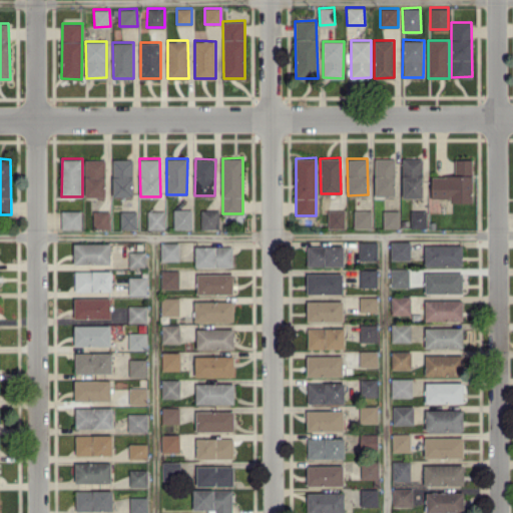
[(395,158),(375,158),(375,194),(395,195),(395,158)]
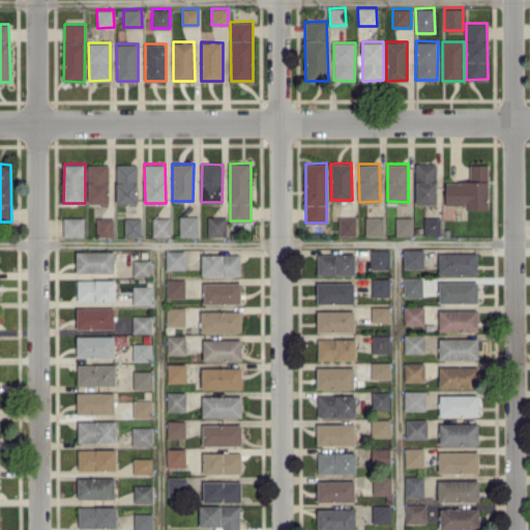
[(415,204),(437,203),(436,164),(415,164),(415,204)]
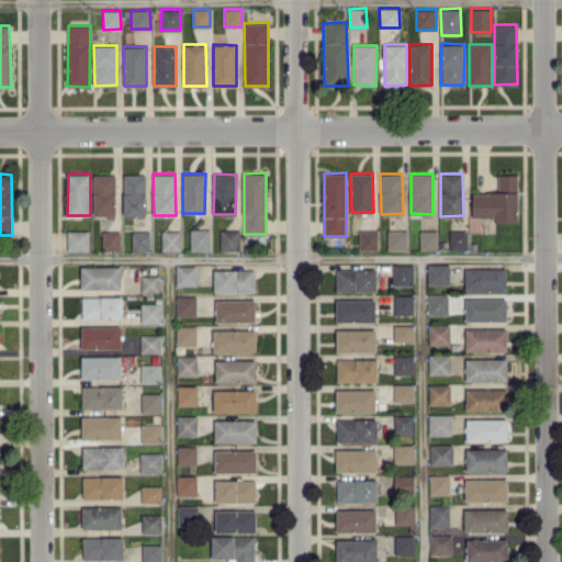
[(472,193),(472,216),(493,216),(493,222),(518,221),(517,173),(497,175),(497,192),(472,193)]
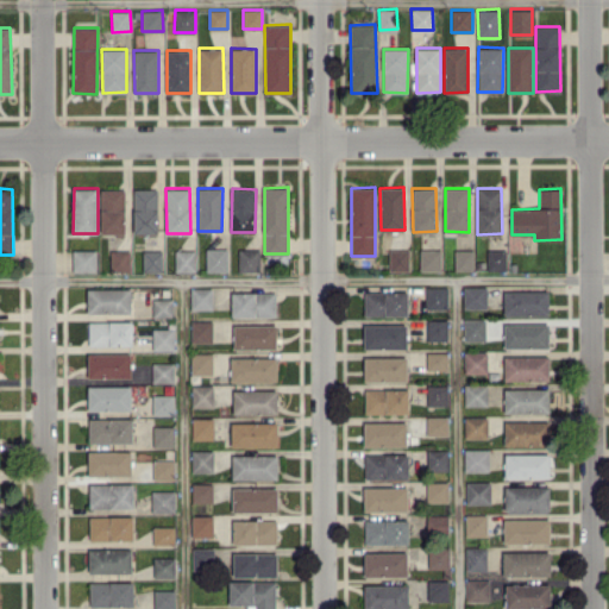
[(125,233),(125,189),(100,189),(101,233),(125,233)]
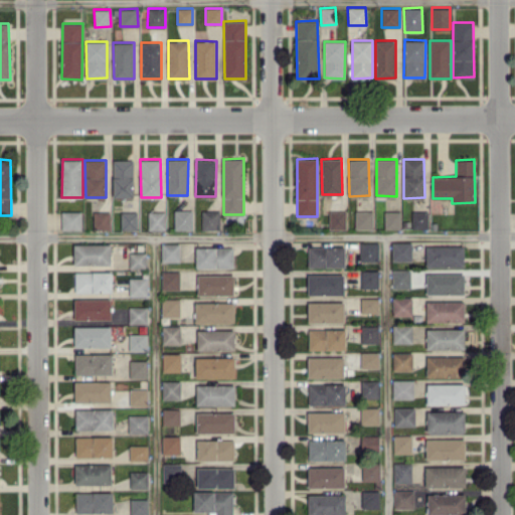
[(113,160),(113,196),(133,197),(134,160),(113,160)]
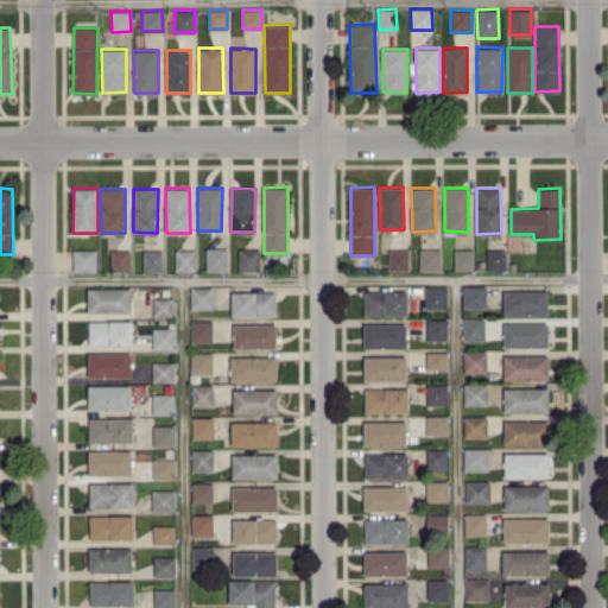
[(227,271),(227,247),(206,247),(206,271),(227,271)]
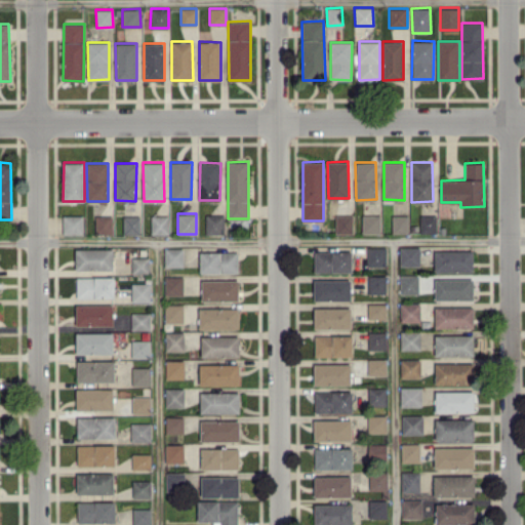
[(225,234),(224,213),(205,214),(205,234),(225,234)]
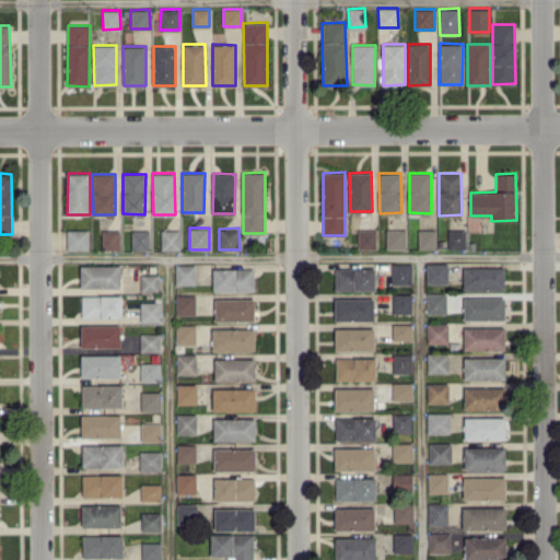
[(67,249),(89,249),(89,229),(67,229),(67,249)]
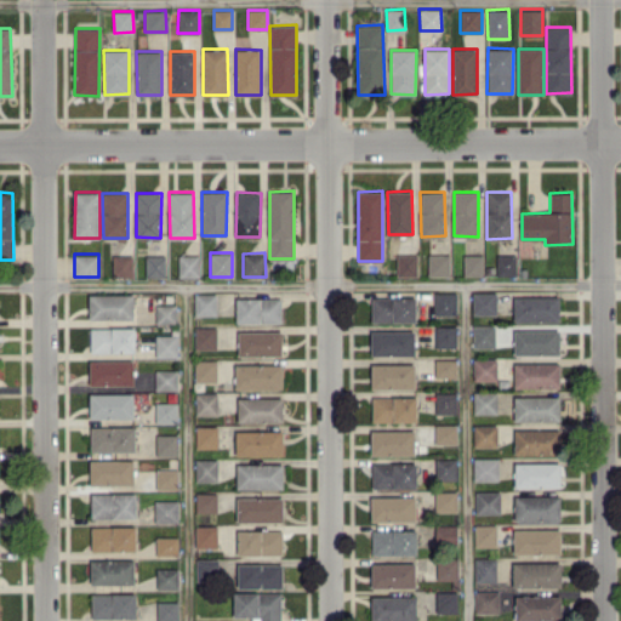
[(199,277),(199,254),(178,255),(178,277),(199,277)]
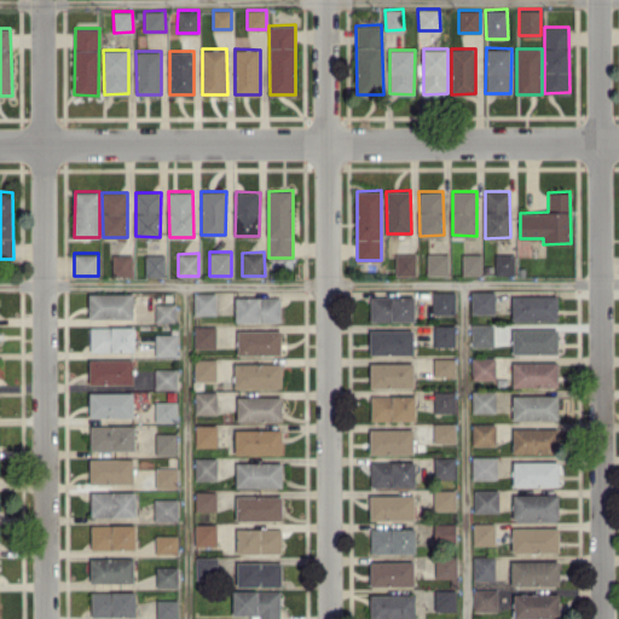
[(395,276),(416,276),(416,253),(395,253),(395,276)]
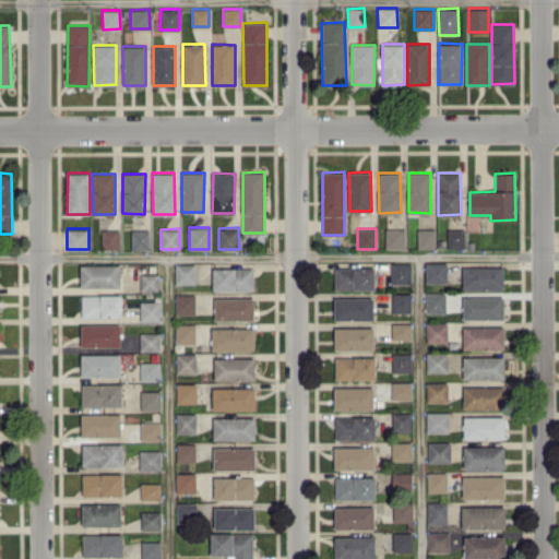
[(404,228),(385,228),(385,248),(405,248),(404,228)]
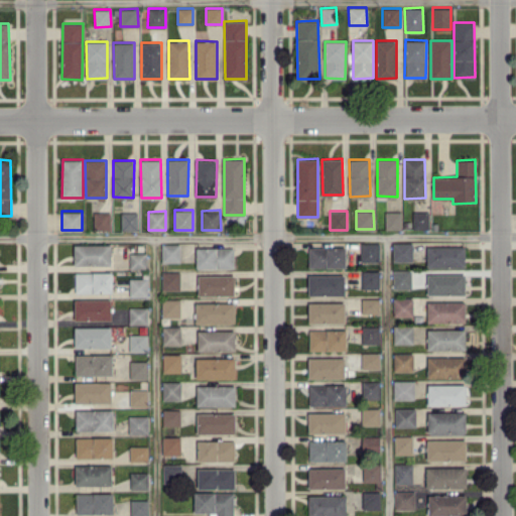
[(385,211),(384,229),(401,229),(401,212),(385,211)]
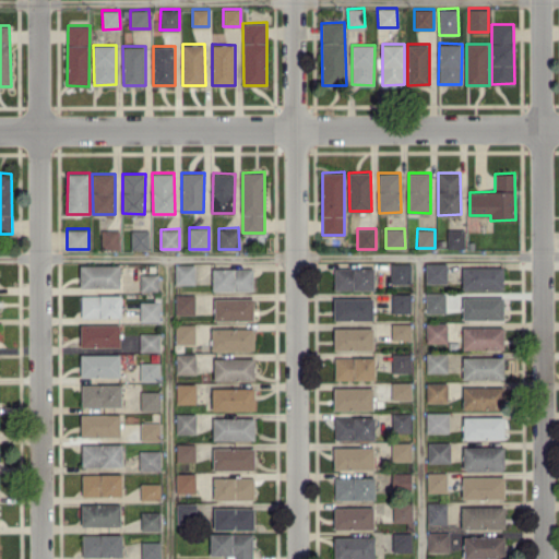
[(464,247),(464,229),(447,228),(447,247),(464,247)]
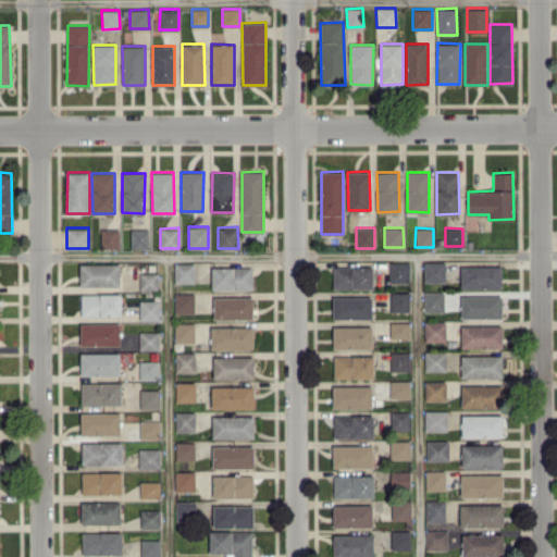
[(100,248),(120,248),(120,229),(100,229),(100,248)]
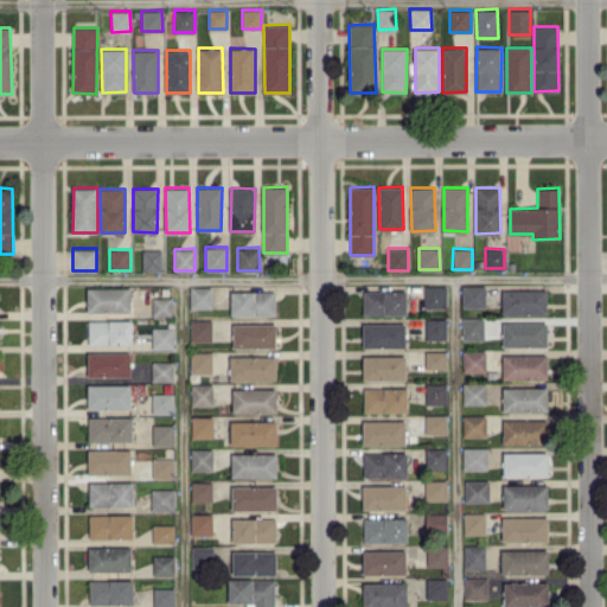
[(142,270),(161,270),(163,249),(142,249),(142,270)]
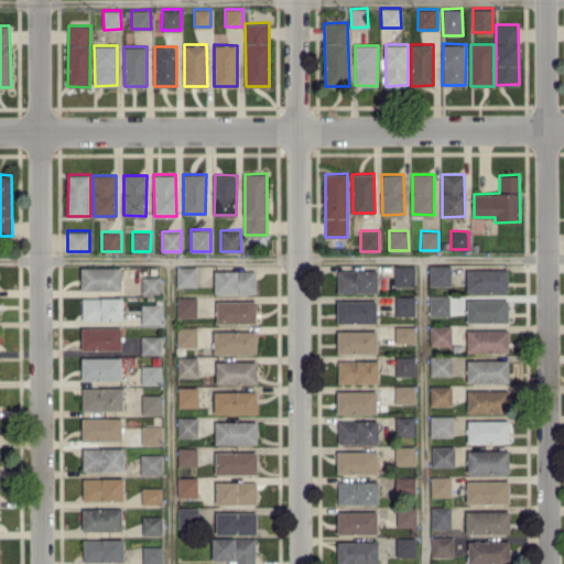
[(394,285),(414,285),(414,264),(394,266),(394,285)]
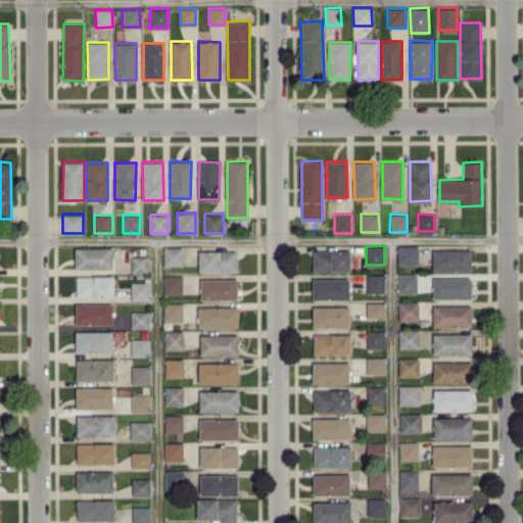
[(418,265),(418,246),(398,245),(398,264),(418,265)]
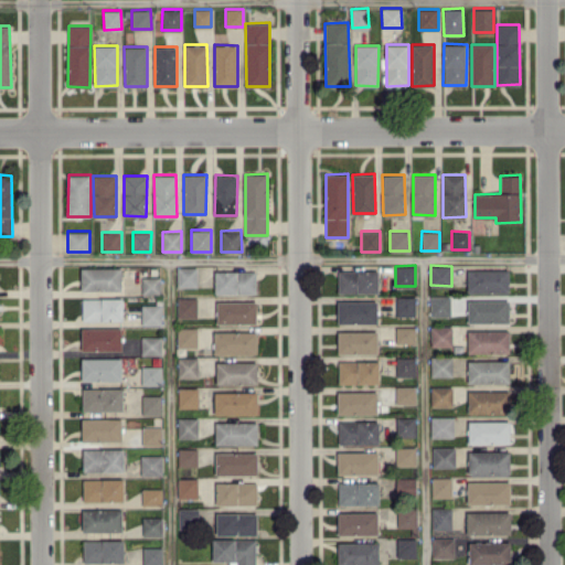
[(178,287),(198,287),(196,266),(177,267),(178,287)]
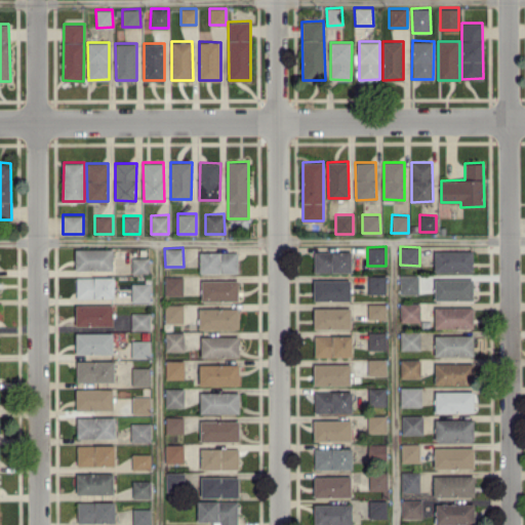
[(76,248),(76,270),(113,269),(113,248),(76,248)]
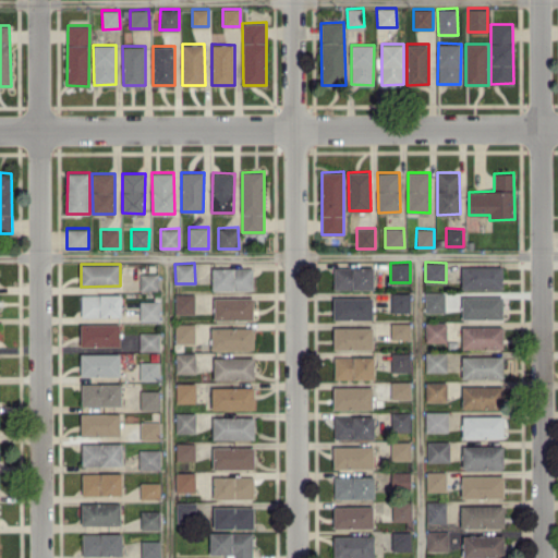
[(502,266),(462,266),(462,288),(502,289),(502,266)]
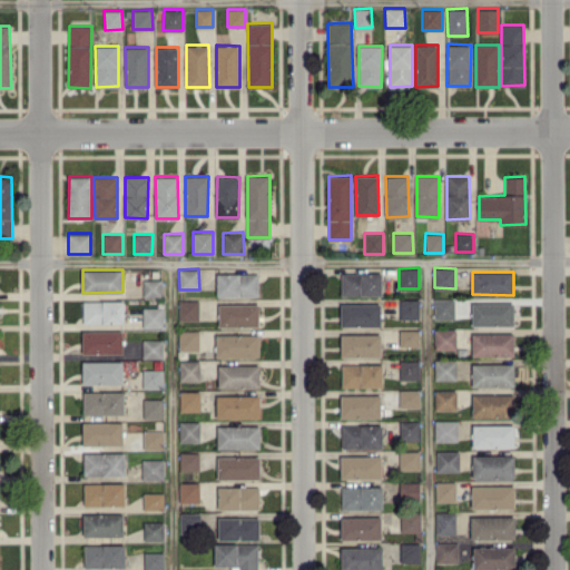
[(217,296),(258,295),(258,273),(216,273),(217,296)]
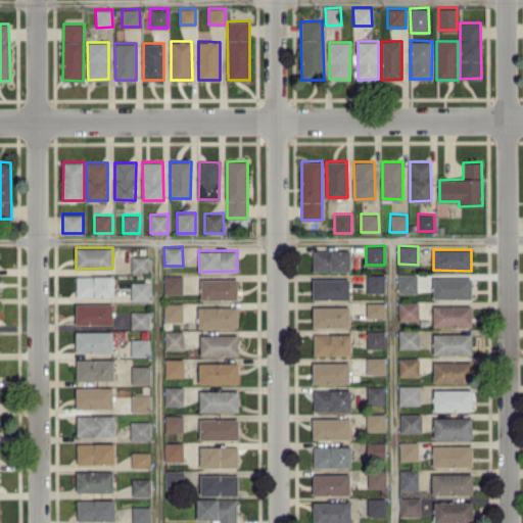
[(350,271),(350,250),(313,250),(313,271),(350,271)]
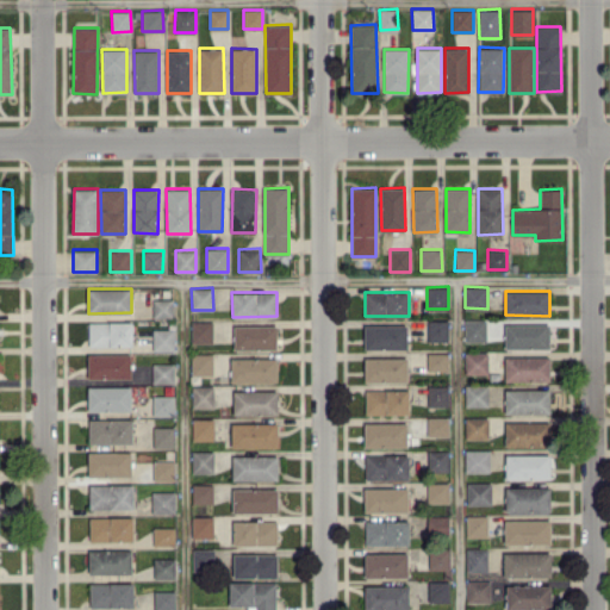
[(154,317),(174,317),(174,298),(153,298),(154,317)]
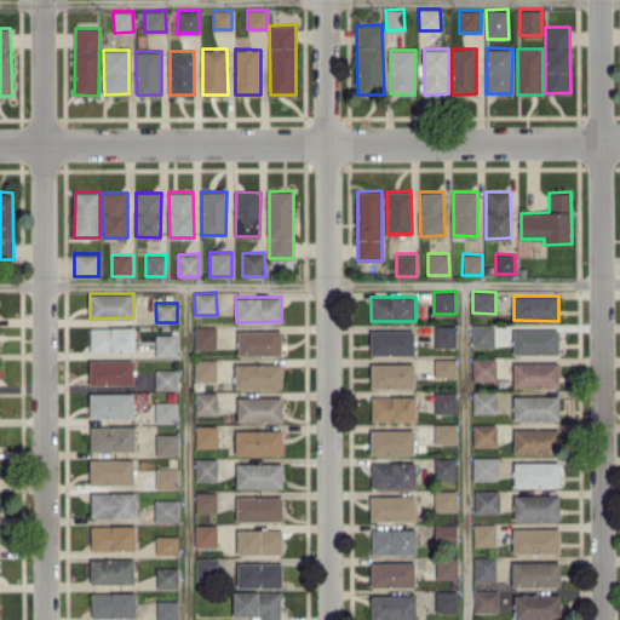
[(455,346),(455,325),(434,325),(435,346),(455,346)]
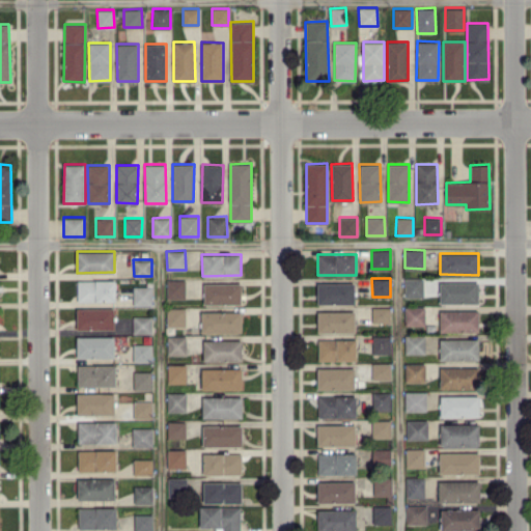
[(404,297),(423,297),(423,278),(403,278),(404,297)]
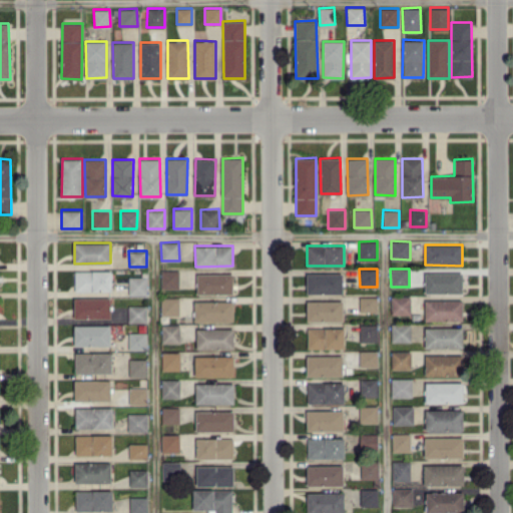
[(178,270),(160,270),(161,289),(179,288),(178,270)]
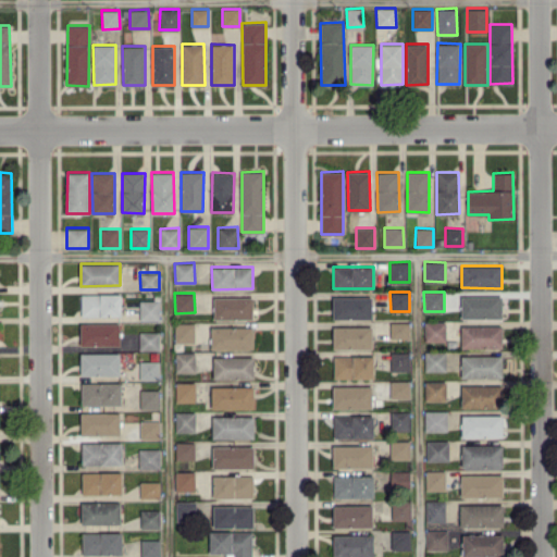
[(81,294),(82,316),(122,316),(121,294),(81,294)]
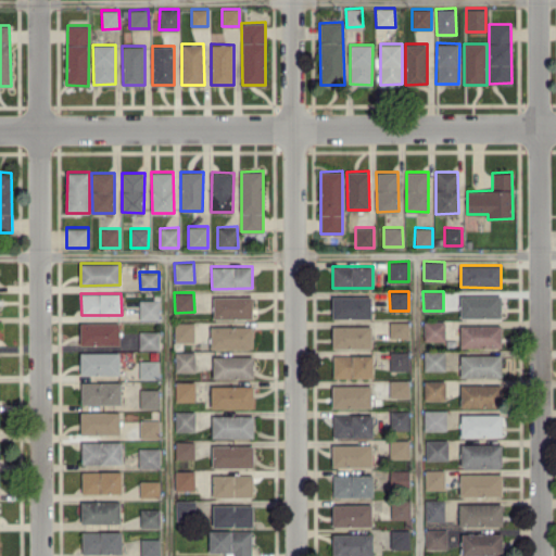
[(459,316),(501,317),(501,295),(460,294),(459,316)]
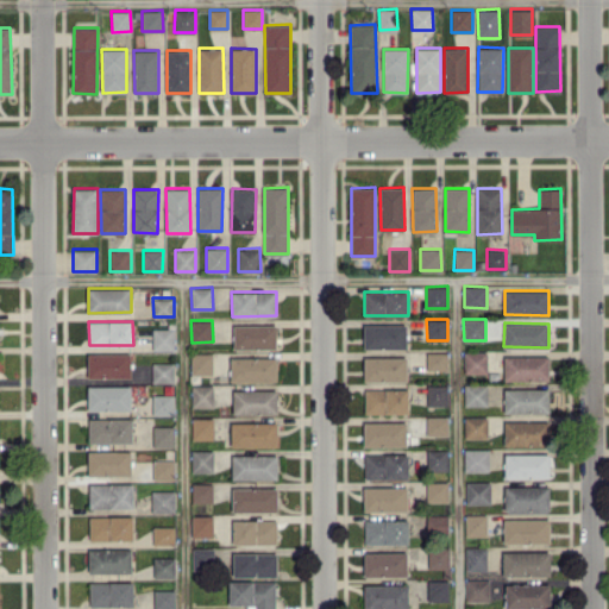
[(407,324),(364,325),(364,347),(407,347),(407,324)]
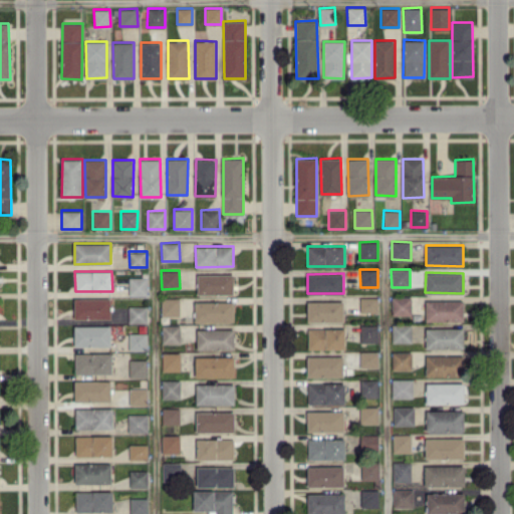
[(233,293),(233,274),(197,275),(197,294),(233,293)]
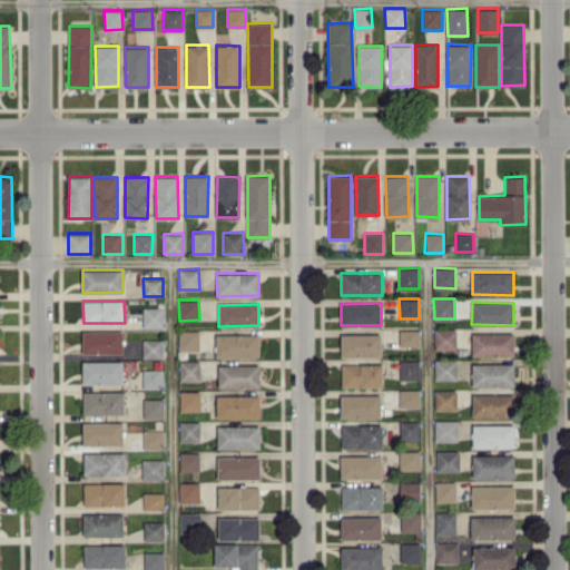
[(164,307),(144,306),(143,327),(164,328),(164,307)]
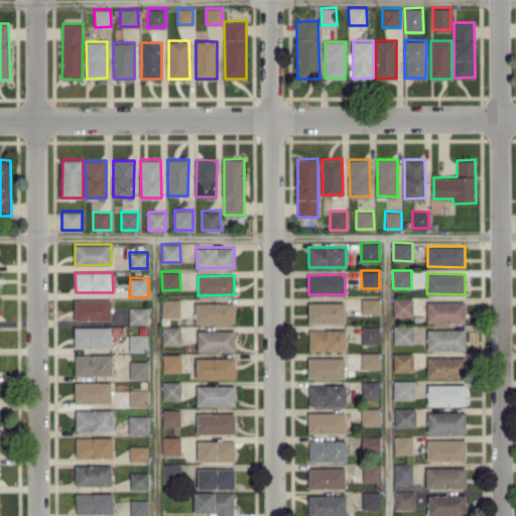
[(413,315),(412,297),(393,297),(393,316),(413,315)]
